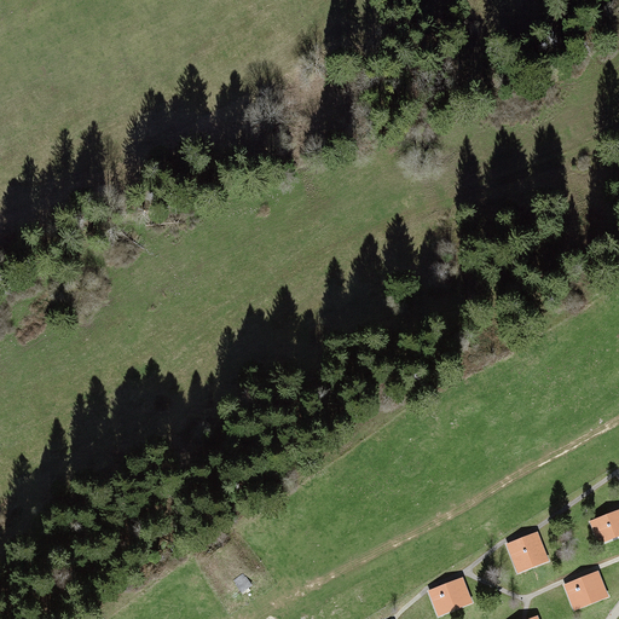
[(618,510),(590,521),(599,544),(618,536),(618,510)]
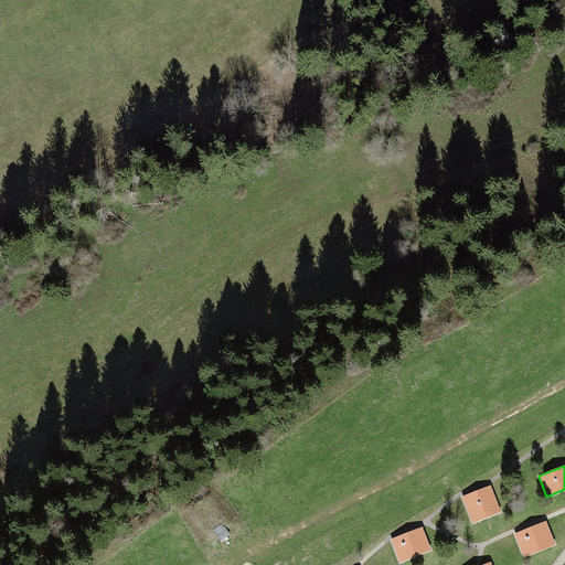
[(490,486),(462,497),(473,523),(501,512),(490,486)]
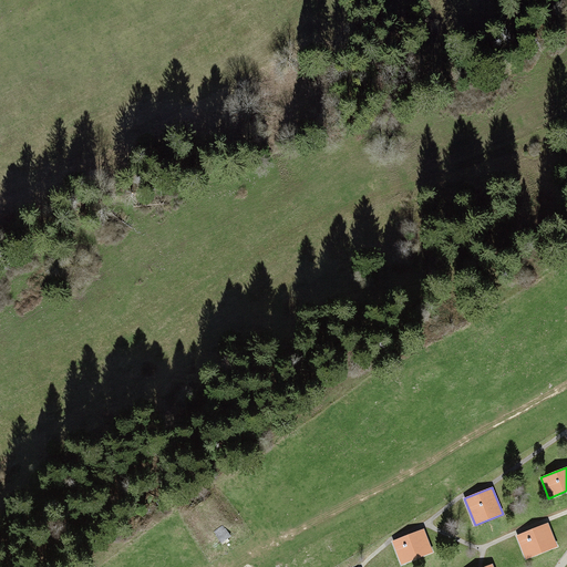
[(548,523),(517,536),(526,559),(558,547),(548,523)]
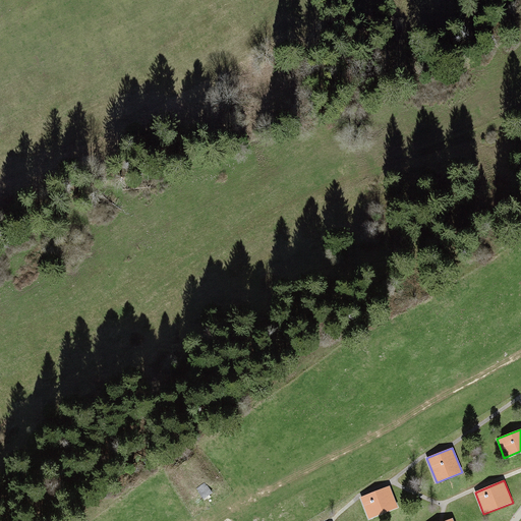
[(189,488),(198,500),(207,495),(196,483),(189,488)]
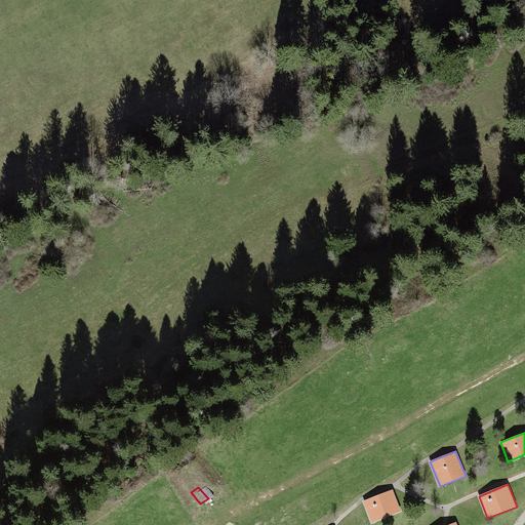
[(393,490),(364,501),(372,522),(401,511),(393,490)]
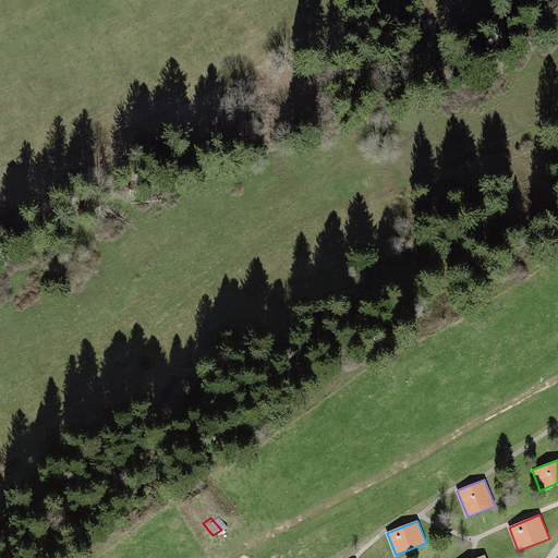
All buildings are outlined.
